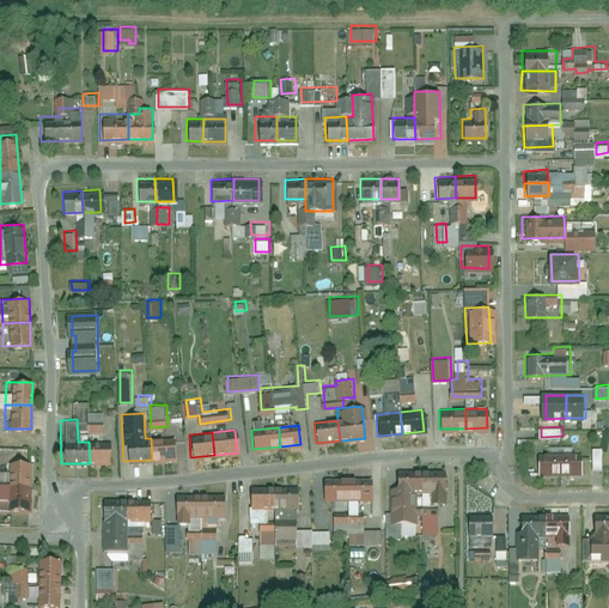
[(172,437),(151,438),(152,460),(174,458),(172,437)]
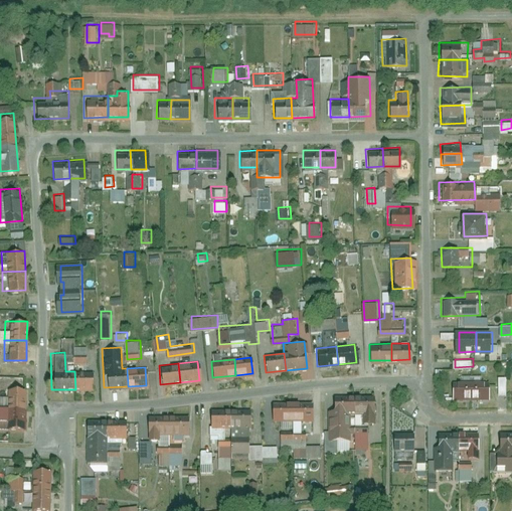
[(74,371),(75,389),(93,388),(92,370),(74,371)]
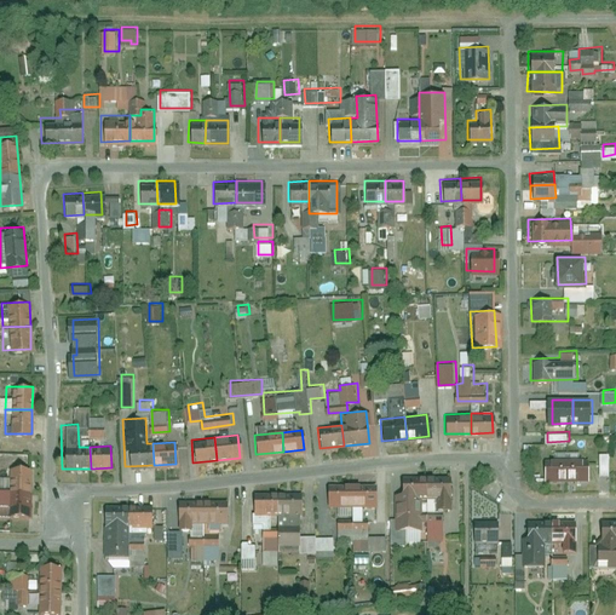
[(600,473),(611,473),(611,452),(602,452),(600,473)]
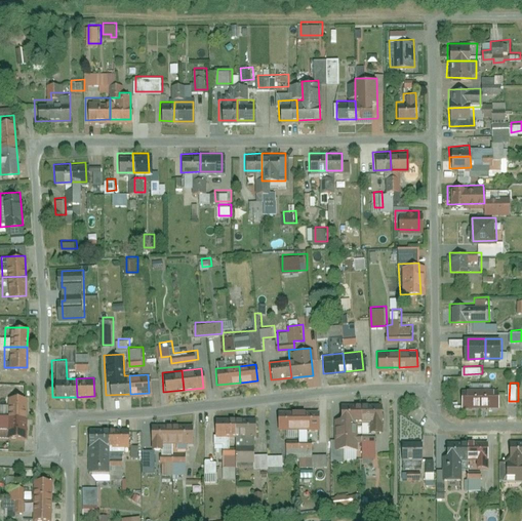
[(457,405),(477,405),(477,387),(457,387),(457,405)]
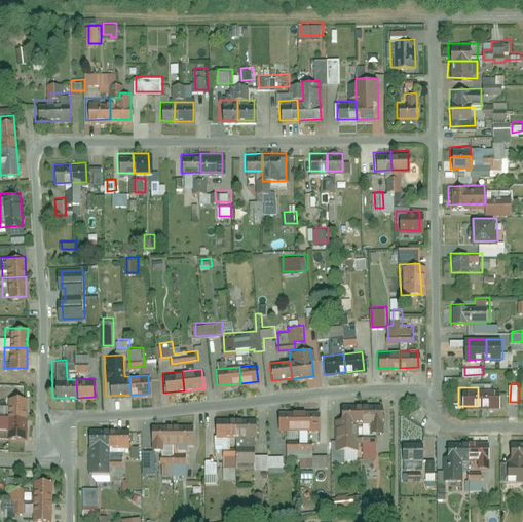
[(478,406),(497,405),(497,387),(478,387),(478,406)]
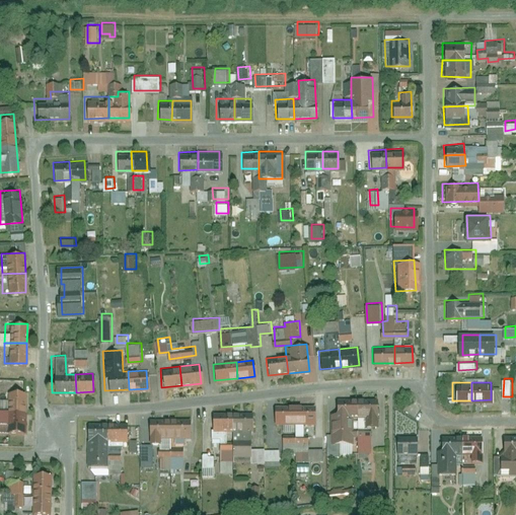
[(24,390),(3,390),(3,409),(0,409),(0,430),(25,430),(24,390)]
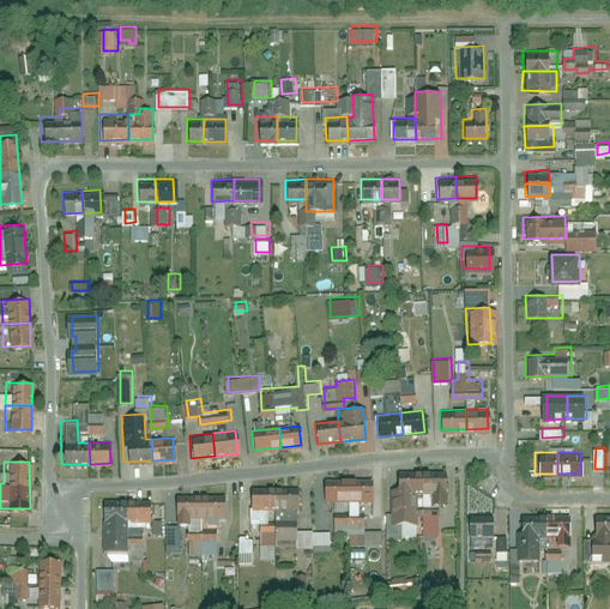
[(388,488),(390,523),(420,522),(418,492),(429,492),(429,504),(451,502),(450,486),(444,468),(397,470),(398,487),(388,488)]
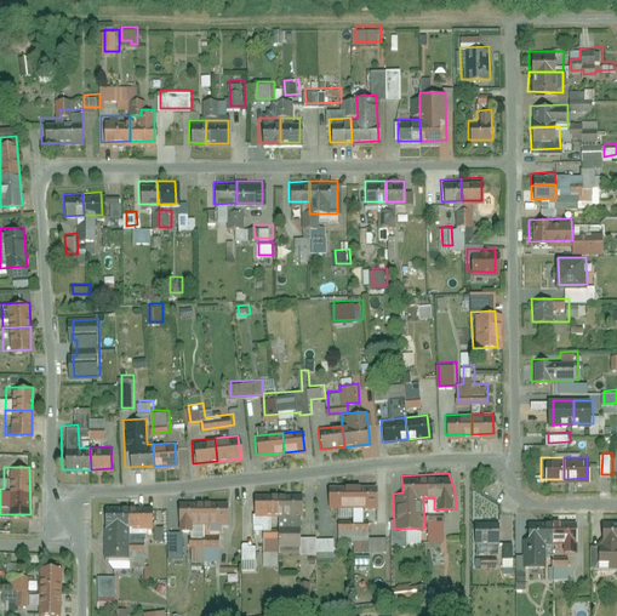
[(352,483),(327,483),(326,505),(350,505),(352,483)]
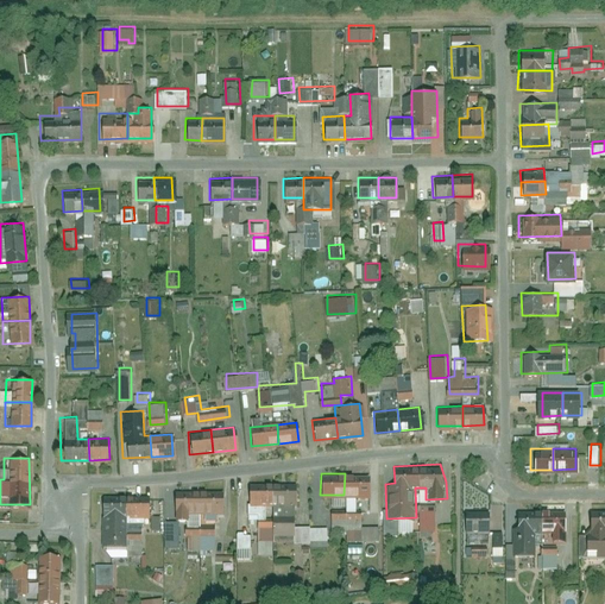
[(367,473),(345,473),(344,495),(367,495),(367,473)]
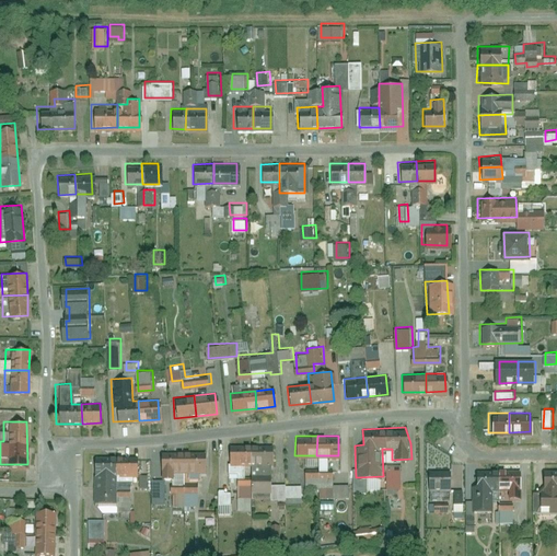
[(247,464),(270,464),(269,443),(247,444),(247,464)]
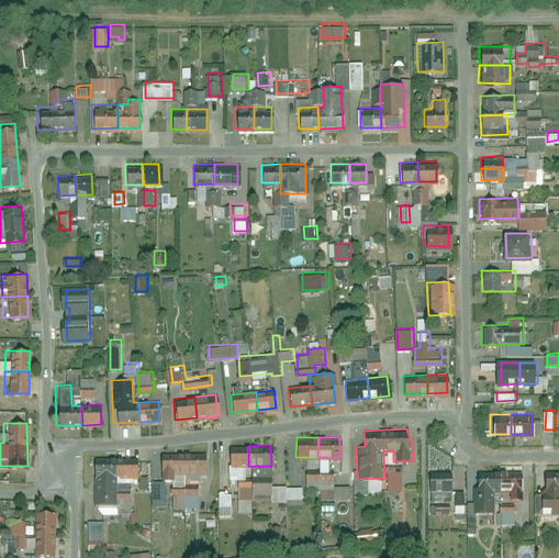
[(248,466),(248,446),(226,446),(226,466),(248,466)]
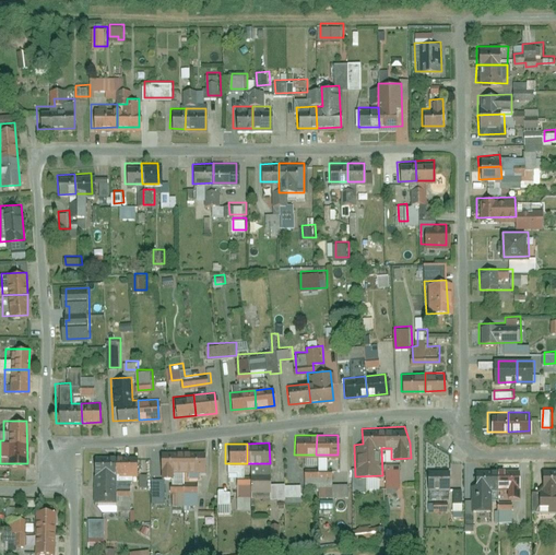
[(158,449),(158,477),(175,477),(175,471),(203,471),(203,449),(158,449)]
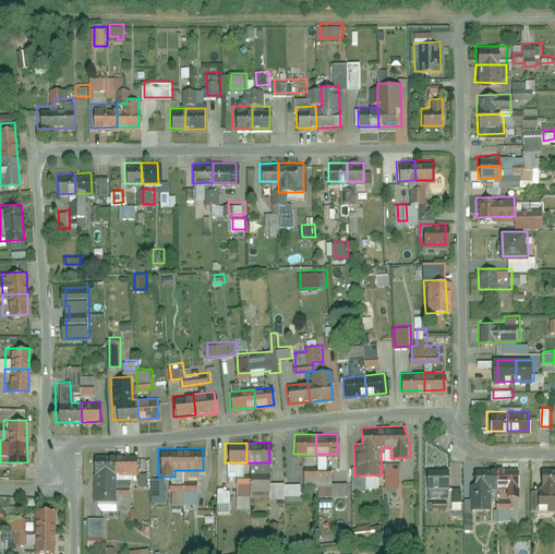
[(134,453),(115,454),(115,474),(135,474),(134,453)]
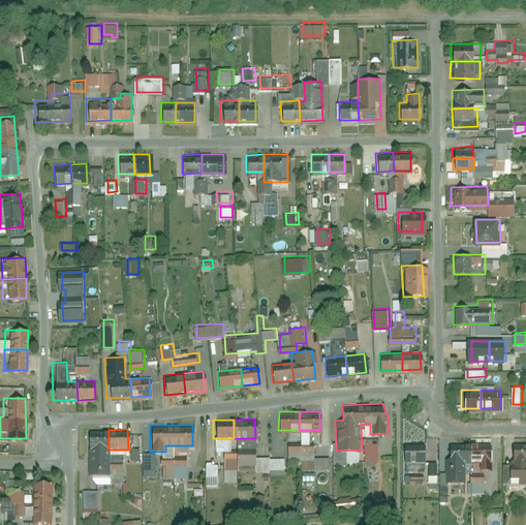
[(109,430),(84,431),(86,473),(110,473),(109,450),(109,430)]
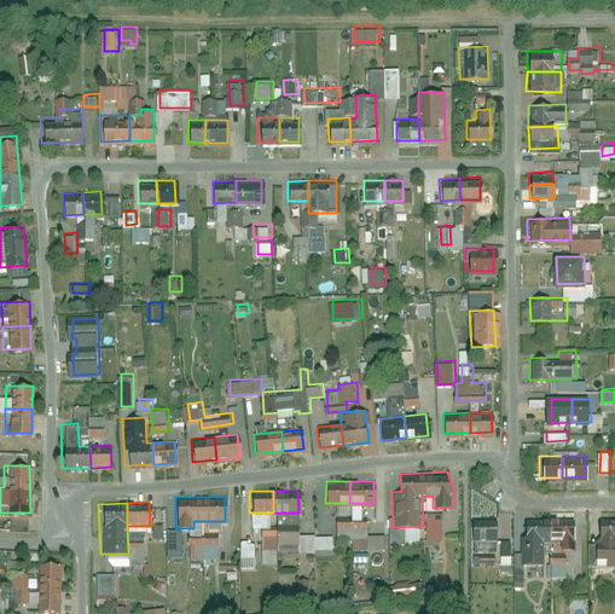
[(273,523),(257,523),(257,549),(277,549),(277,543),(299,543),(299,513),(273,513),(273,523)]
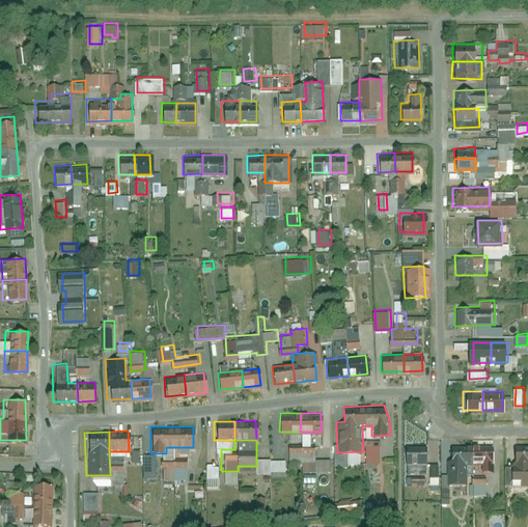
[(409,444),(409,463),(431,462),(431,443),(409,444)]
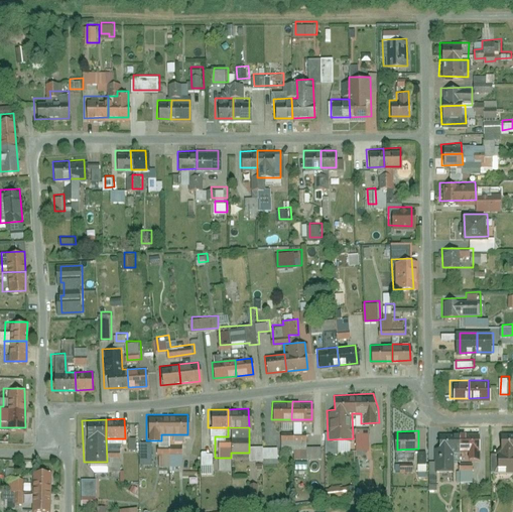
[(495,452),(496,471),(512,470),(512,431),(499,432),(499,452),(495,452)]
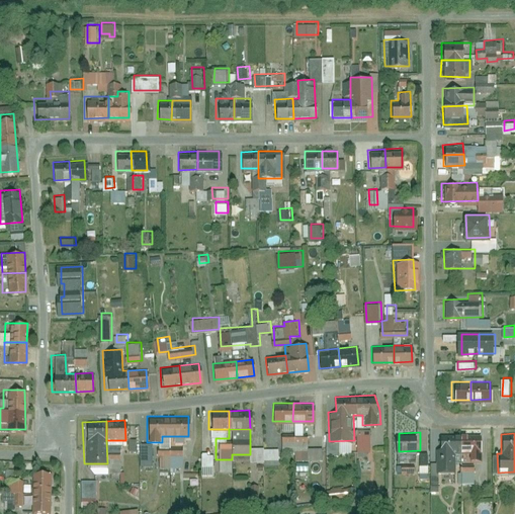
[(434,447),(434,472),(456,472),(456,452),(480,452),(480,434),(438,434),(438,447),(434,447)]
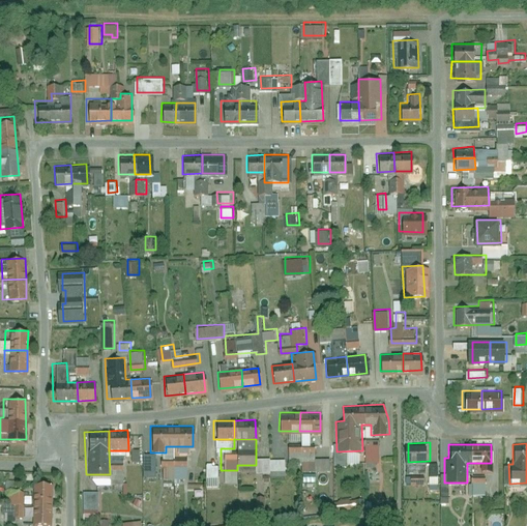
[(304,460),(304,469),(331,469),(331,457),(319,457),(318,446),(290,447),(291,460),(304,460)]
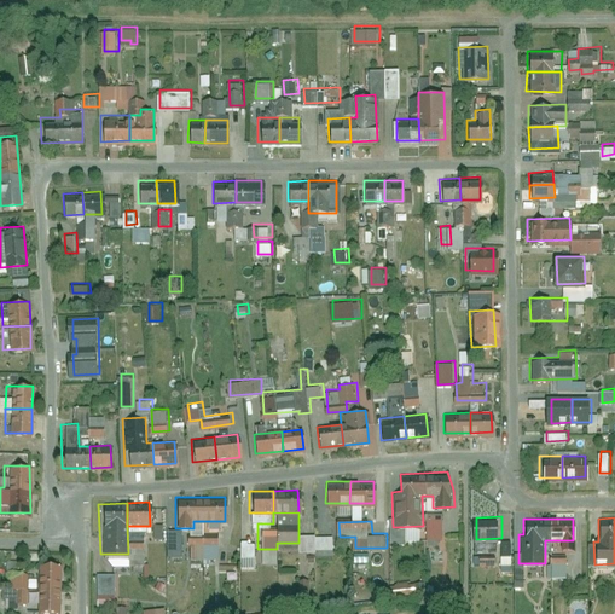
[(216,555),(216,532),(184,532),(184,546),(196,546),(196,555),(216,555)]
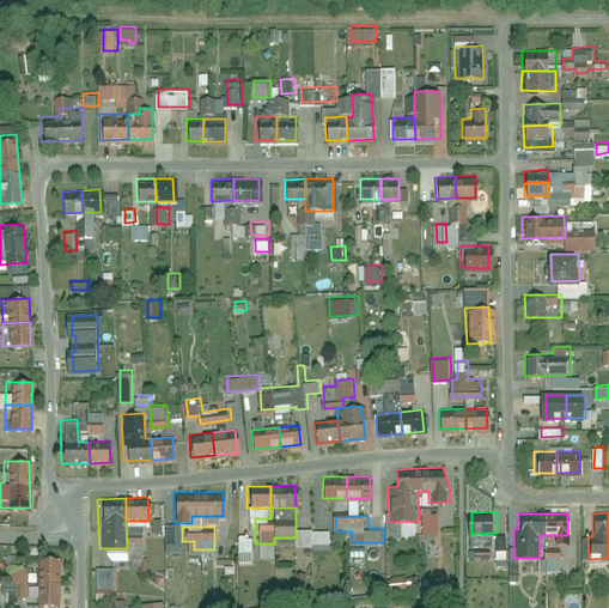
[(498,533),(498,558),(509,558),(509,533),(498,533)]
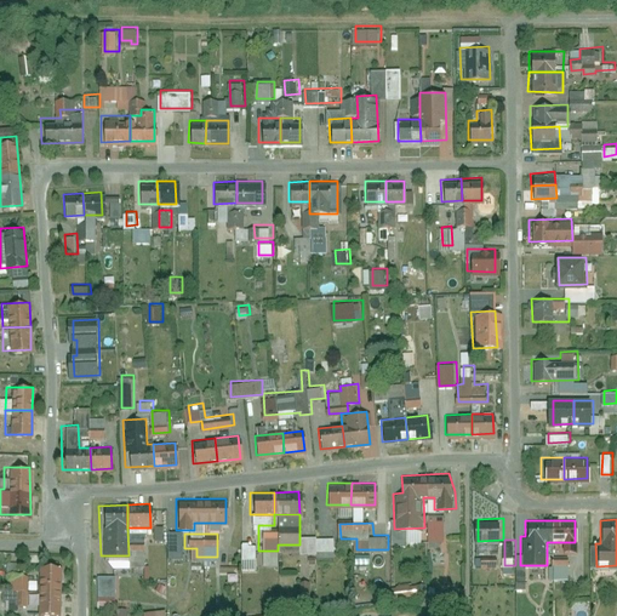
[(258,568),(258,542),(244,542),(244,568),(258,568)]
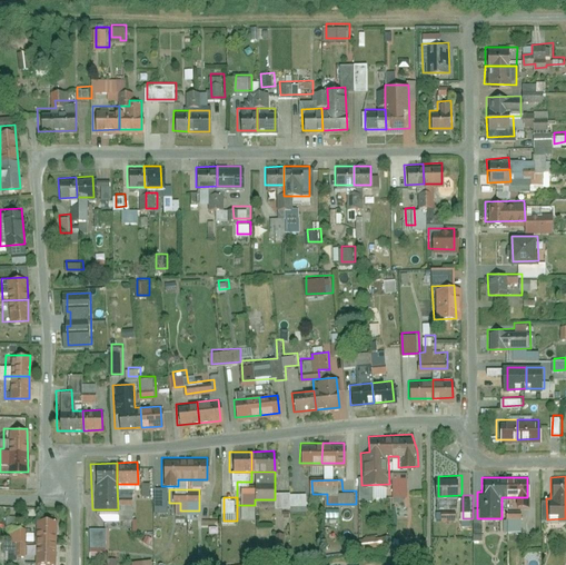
[(440,518),(458,517),(457,504),(440,505),(440,518)]
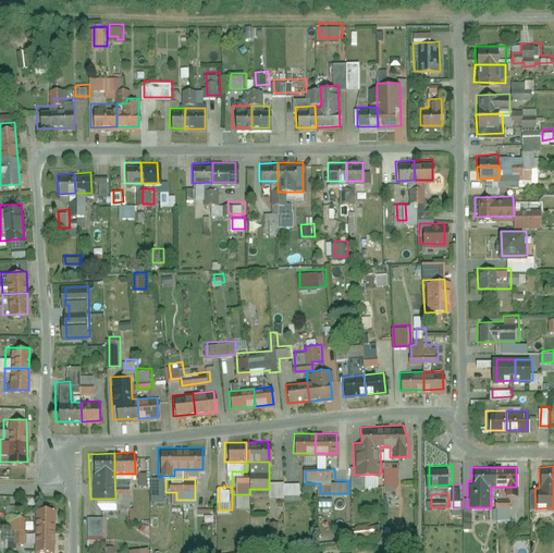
[(512,519),(512,503),(495,503),(495,519),(512,519)]
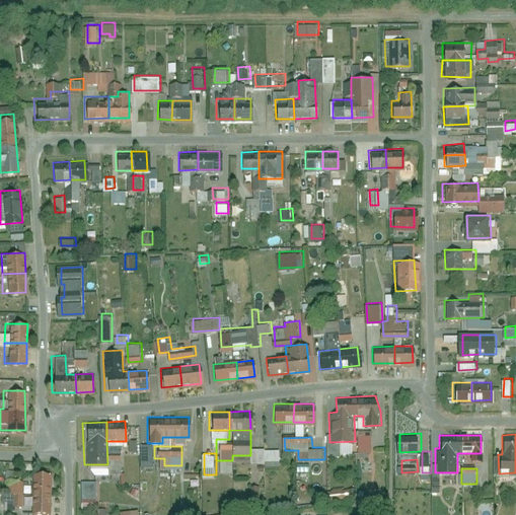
[(52,492),(52,472),(28,472),(29,493),(52,492)]
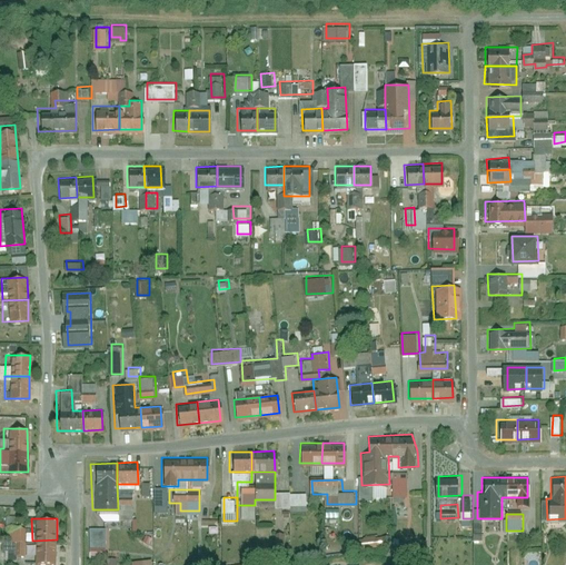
[(82,526),(85,557),(105,557),(102,525),(82,526)]
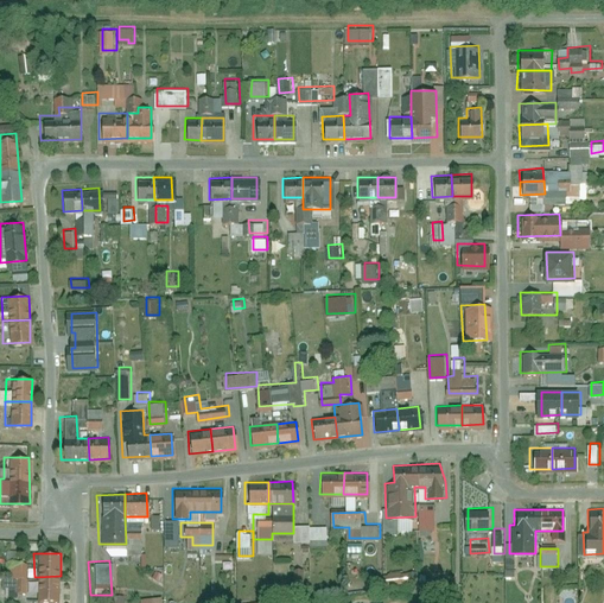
[(31,562),(10,562),(10,592),(31,592),(31,562)]
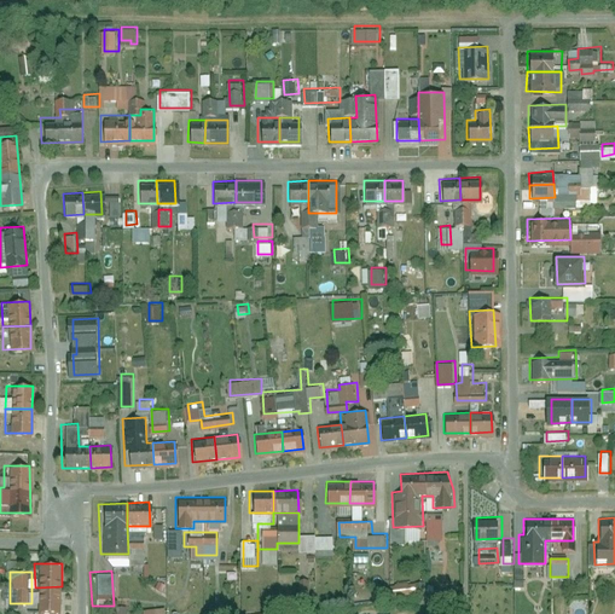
[(417,581),(393,583),(393,594),(417,592),(417,581)]
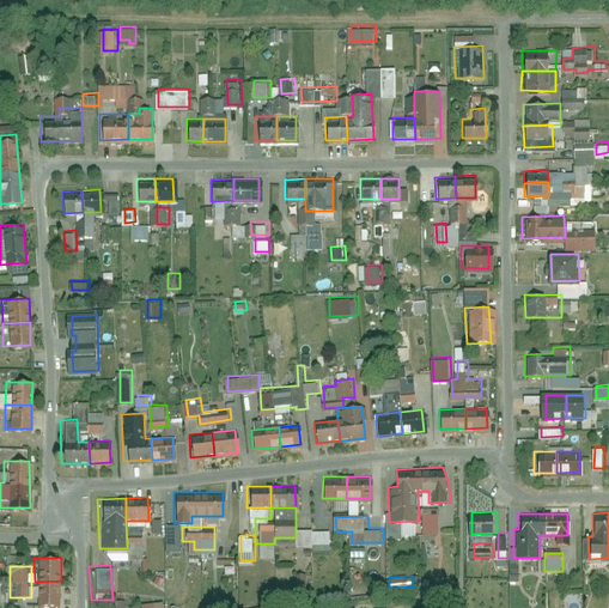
[(62,605),(61,581),(35,582),(35,605),(62,605)]
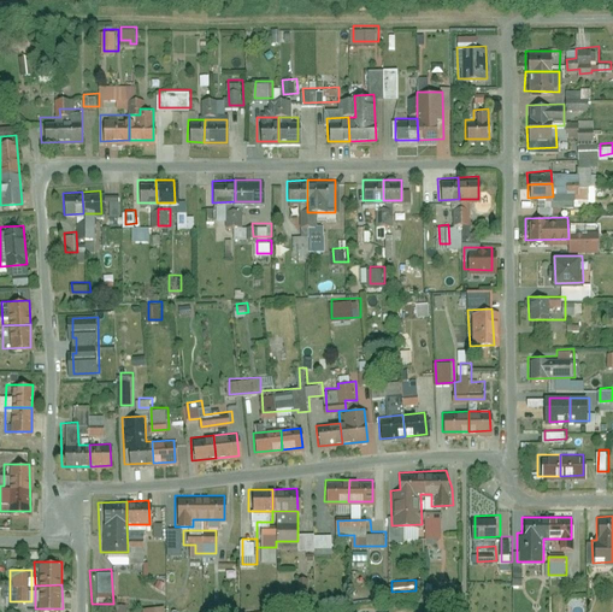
[(440,598),(441,607),(458,606),(457,595),(440,598)]
